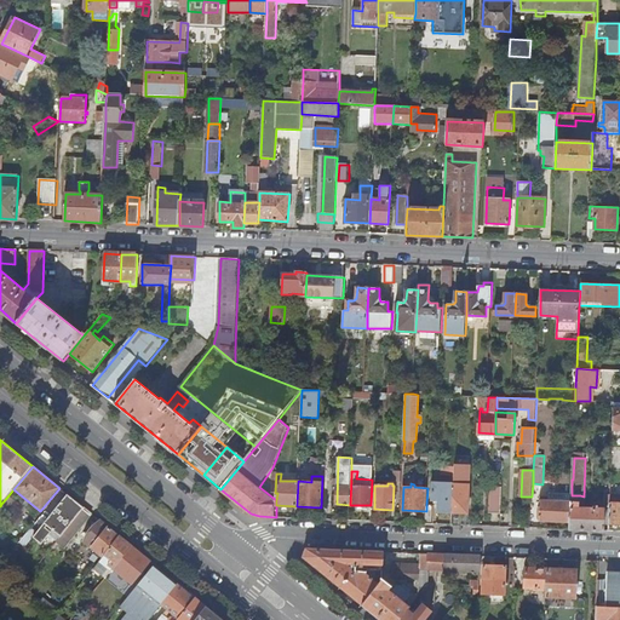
[(437,511),(452,512),(453,483),(432,483),(431,501),(437,501),(437,511)]
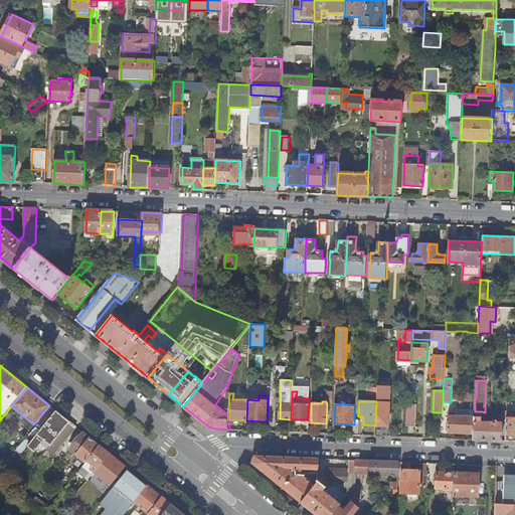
[(389,402),(376,401),(375,425),(388,425),(389,402)]
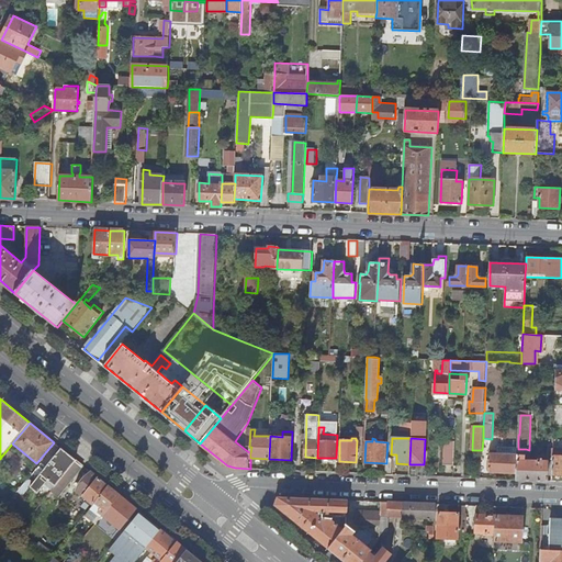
[(444,465),(453,465),(454,442),(444,441),(444,465)]
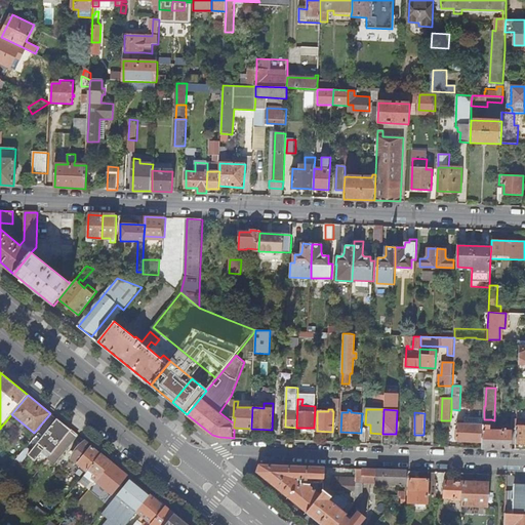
[(524,418),(517,418),(517,426),(516,443),(524,443),(524,418)]
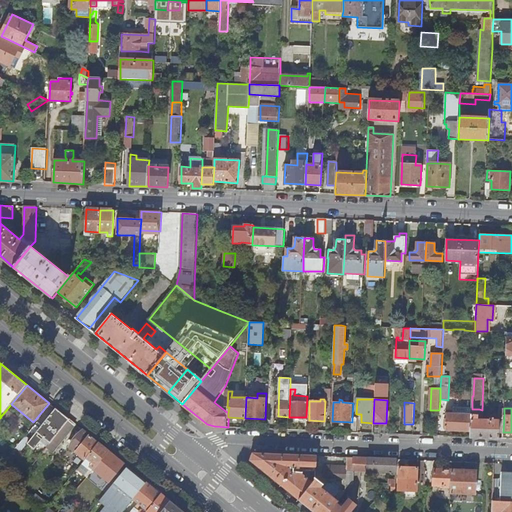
[(15,416),(7,409),(1,416),(10,423),(15,416)]
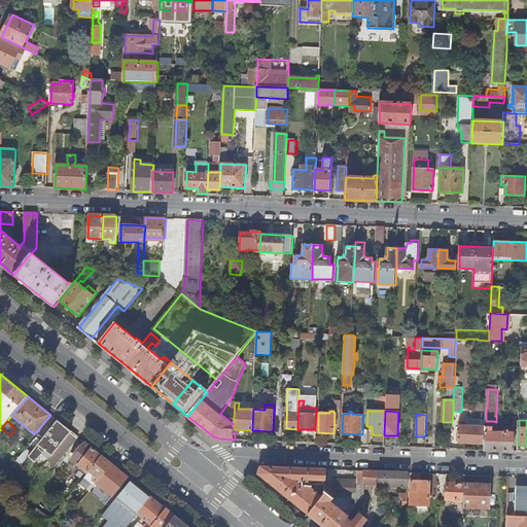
[(58,421),(28,456),(35,461),(41,454),(44,450),(51,455),(70,431),(58,421)]
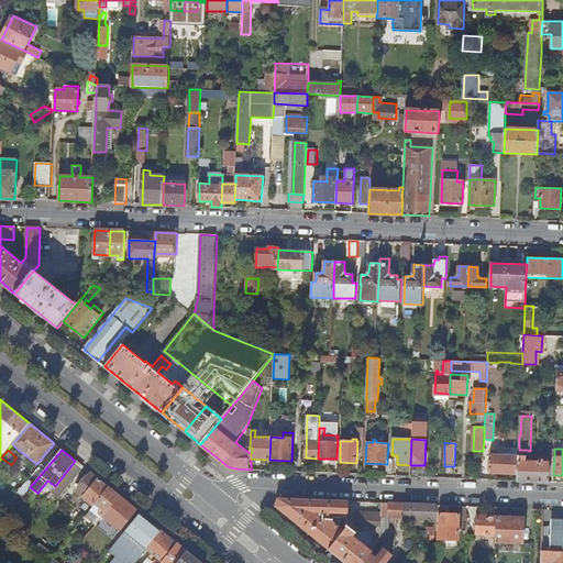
[(490,451),(489,473),(518,474),(519,455),(498,454),(498,451),(490,451)]
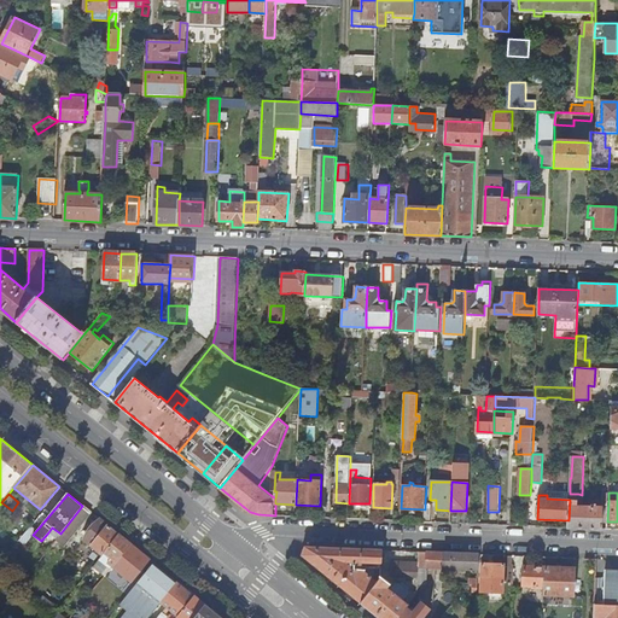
[(578,500),(570,500),(569,520),(569,528),(601,529),(602,507),(596,507),(596,503),(593,503),(592,506),(577,506),(578,500)]
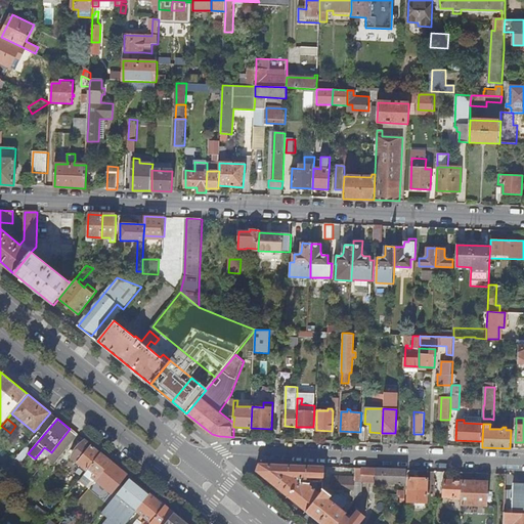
[(51,452),(48,456),(46,459),(52,464),(67,446),(68,446),(77,435),(70,429),(51,452)]
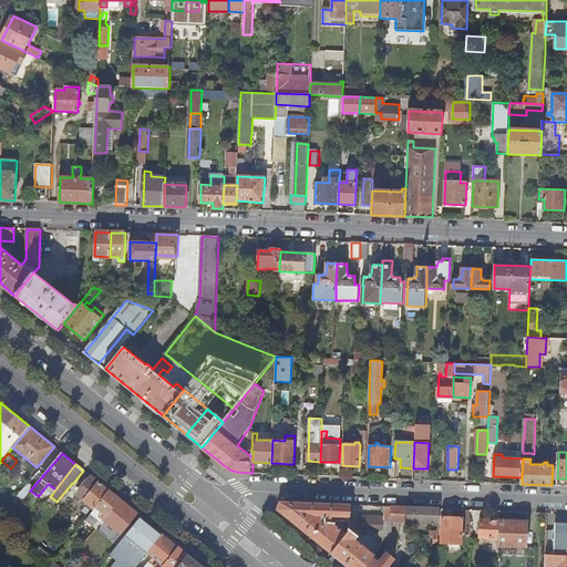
[(76,495),(93,509),(109,491),(92,477),(76,495)]
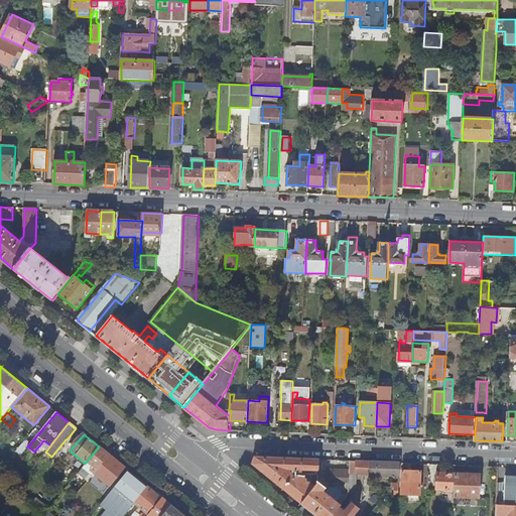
[(47,449),(50,445),(43,440),(40,444),(47,449)]
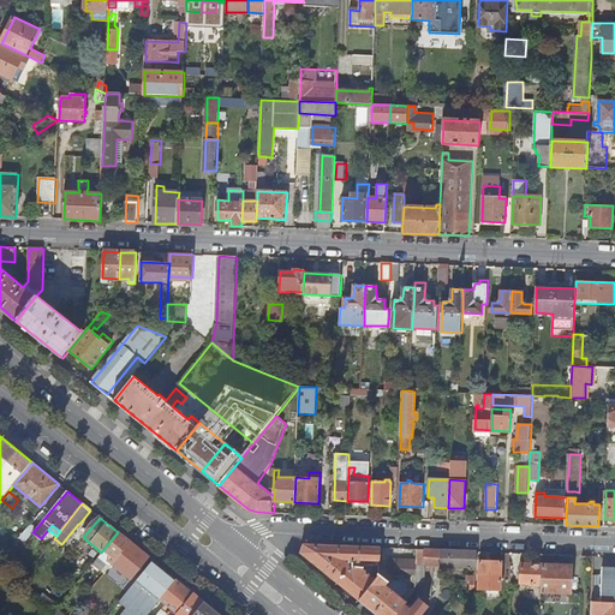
[(130,542),(118,532),(101,553),(100,554),(112,563),(130,542)]
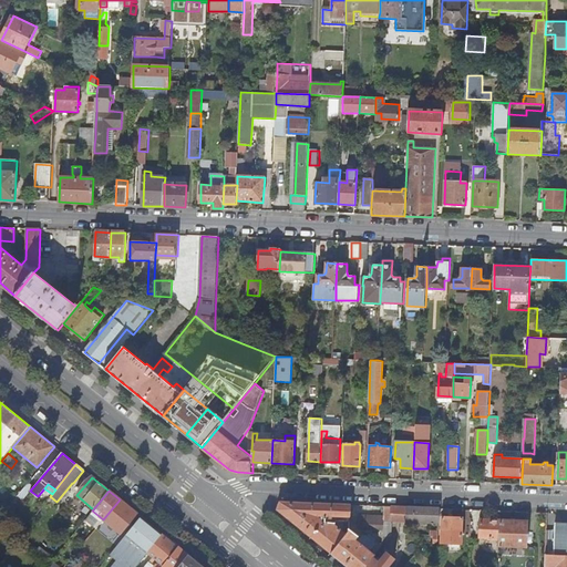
[(120,500),(103,519),(121,534),(136,514),(120,500)]
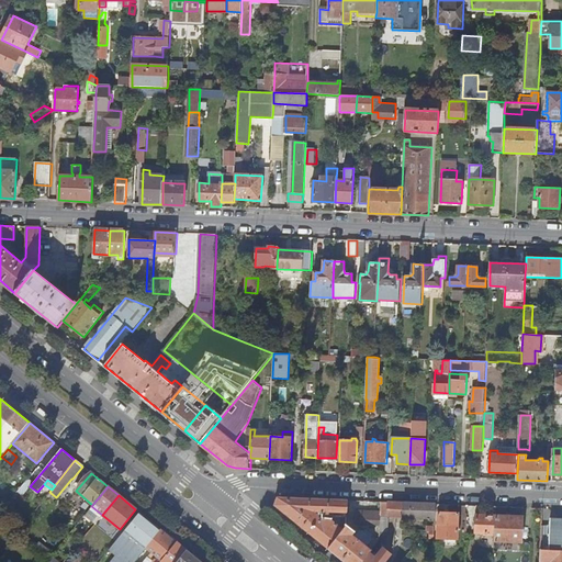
[(329,512),(347,513),(348,501),(278,497),(274,505),(328,548),(348,525),(347,524),(347,518),(341,517),(339,526),(329,517),(329,512)]
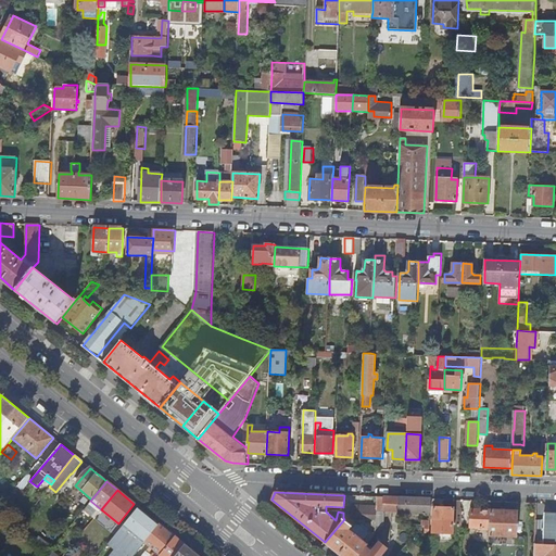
[(430,513),(431,498),(377,496),(377,509),(377,510),(430,513)]
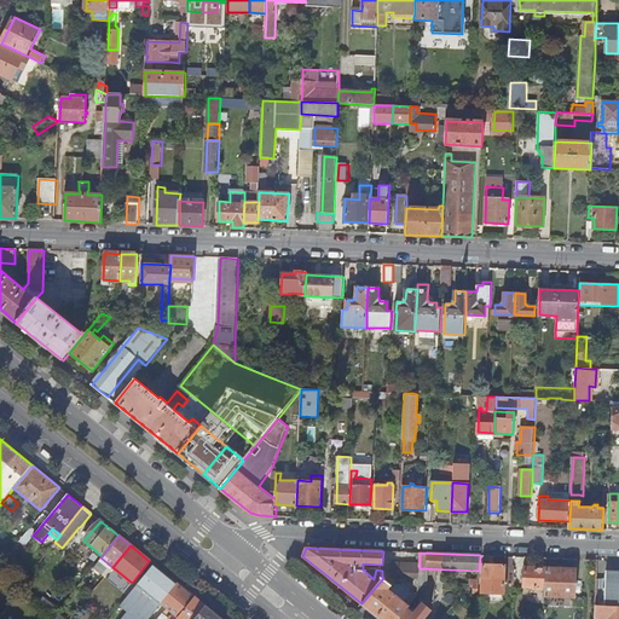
[(148,618),(161,605),(177,584),(154,565),(120,606),(127,611),(120,618),(148,618)]
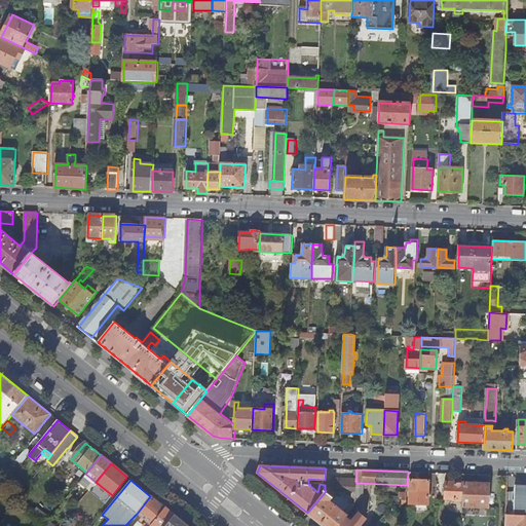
[(411,480),(409,503),(428,504),(429,481),(411,480)]
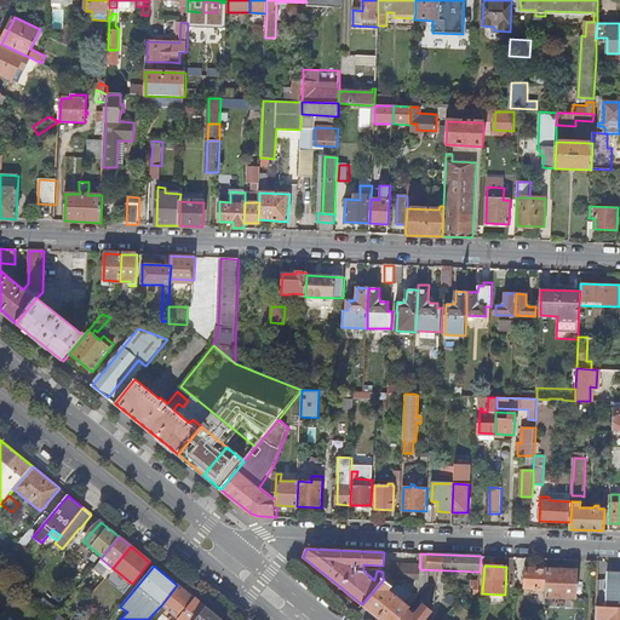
[(24,581),(9,568),(3,575),(18,589),(24,581)]
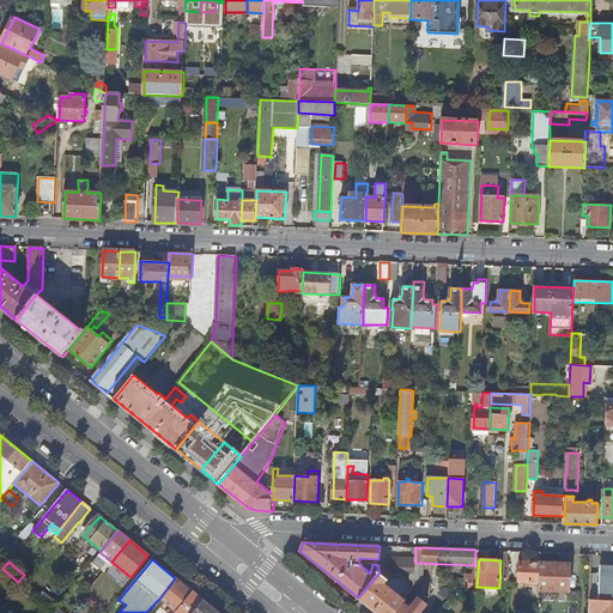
[(402,572),(414,572),(416,563),(416,562),(402,562),(402,572)]
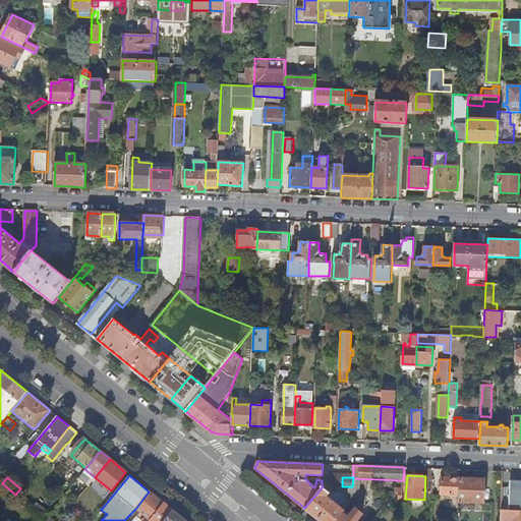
[(450,496),(459,496),(460,478),(442,477),(442,494),(446,494),(446,496),(450,496)]
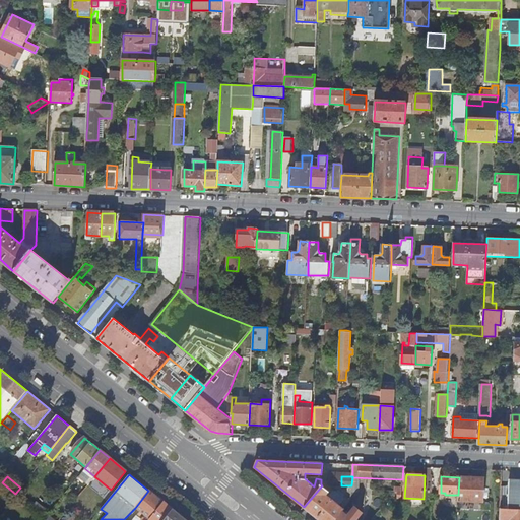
[(483,478),(459,477),(458,495),(457,504),(461,504),(461,501),(482,502),(483,478)]
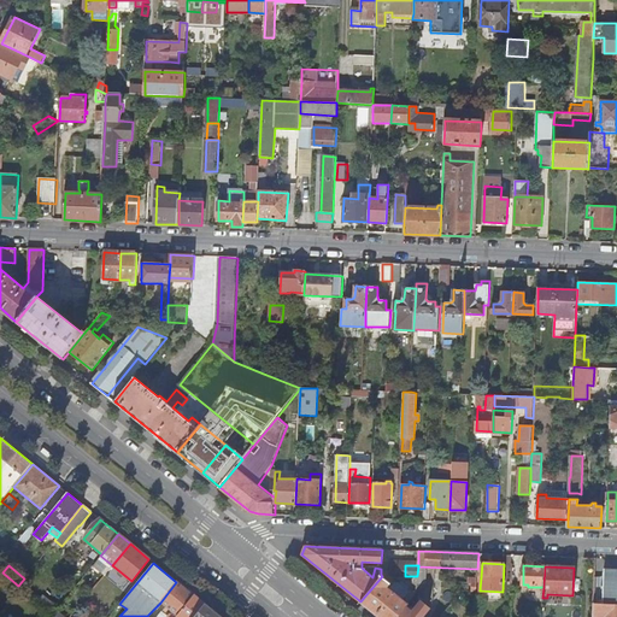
[(603,604),(616,604),(616,573),(604,573),(603,604)]
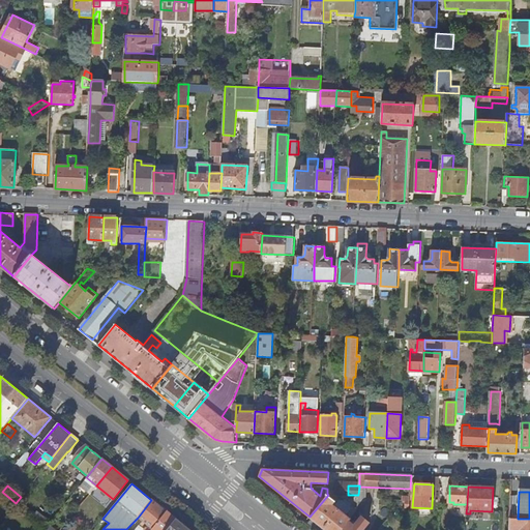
[(325,529),(341,529),(348,521),(350,519),(345,514),(349,511),(352,508),(343,500),(340,500),(334,506),(332,504),(335,501),(328,495),(310,517),(325,529)]
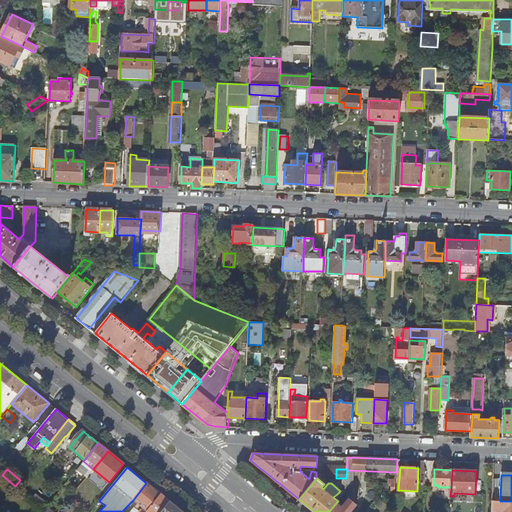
[(147,511),(161,495),(146,483),(133,500),(138,504),(131,511),(147,511)]
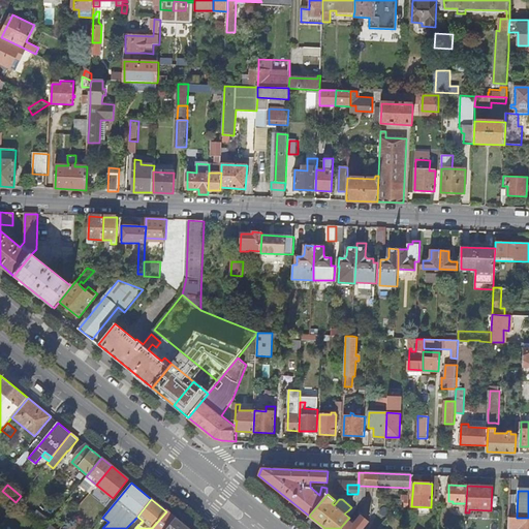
[(166,528),(176,519),(166,511),(152,528),(166,528)]
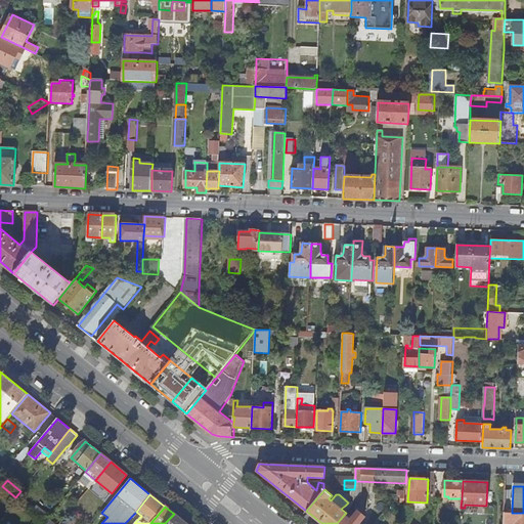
[(350,520),(344,515),(337,523),(358,523),(364,517),(357,511),(350,520)]
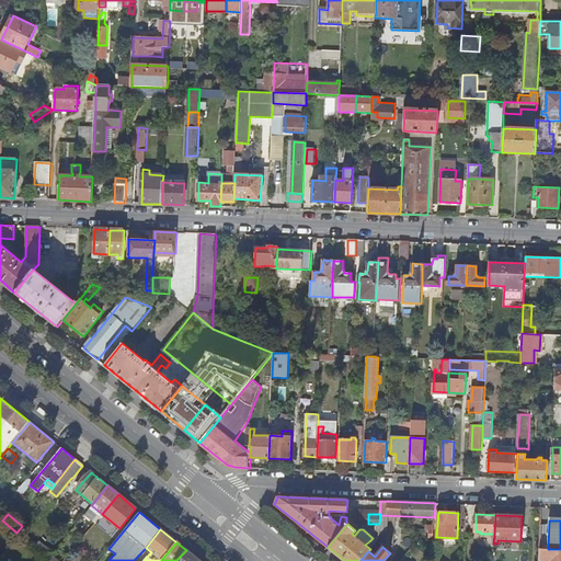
[(560,560),(560,549),(548,549),(540,549),(539,560),(560,560)]
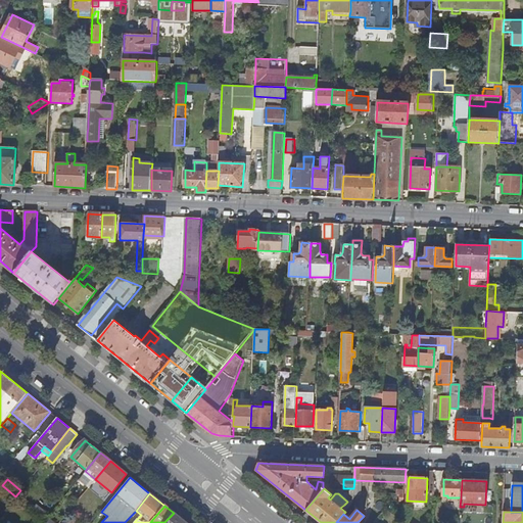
[(186,522),(174,513),(164,522),(186,522)]
